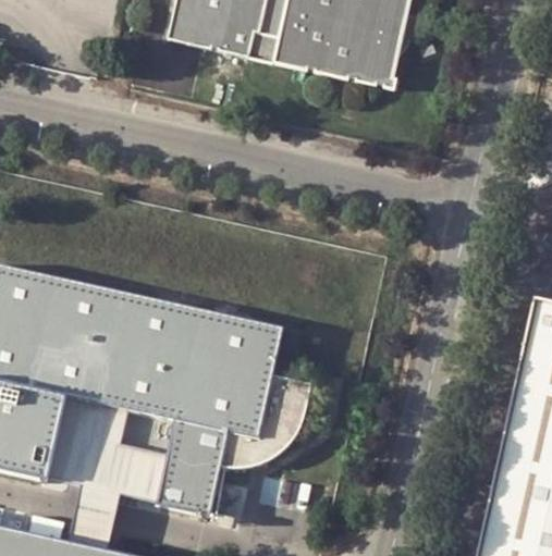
[(409,0),(172,0),(164,39),(200,47),(389,90),(409,0)]
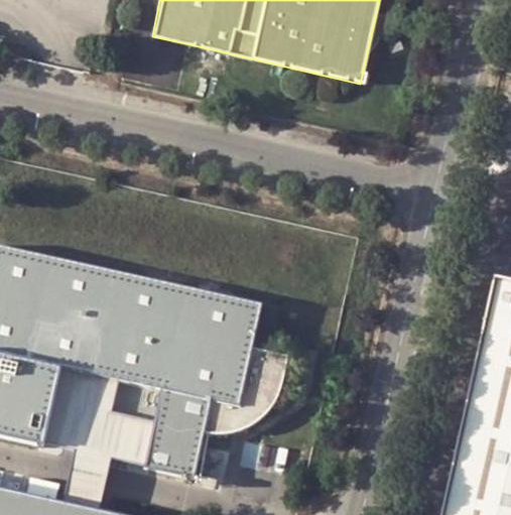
[(111,65),(93,60),(91,70),(109,74),(111,65)]
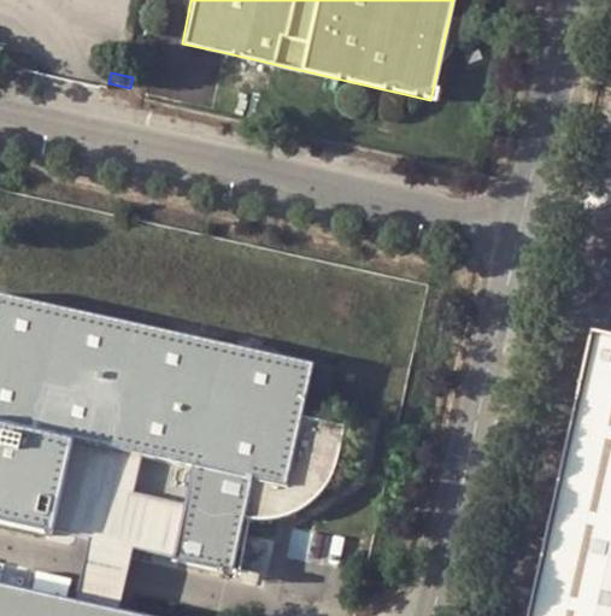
[(301,361),(0,289),(0,522),(51,534),(70,443),(124,455),(117,496),(181,510),(170,561),(230,575),(242,518),(251,518),(264,516),(271,512),(283,508),(293,503),(298,500),(304,497),(312,488),(321,479),(328,469),(335,456),(341,443),(346,426),(306,417),(309,400),(295,398),(301,361)]
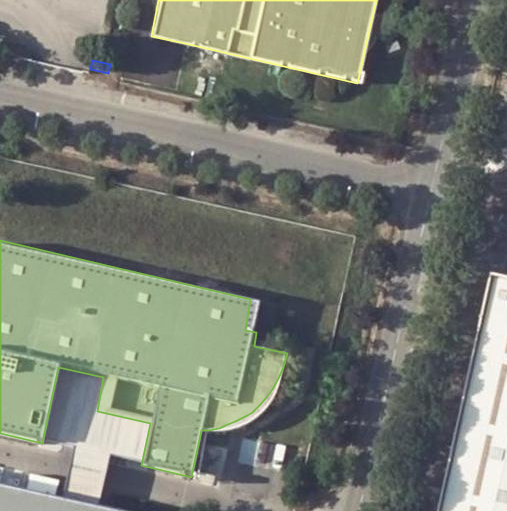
[(506,282),(487,279),(482,303),(506,308),(506,282)]
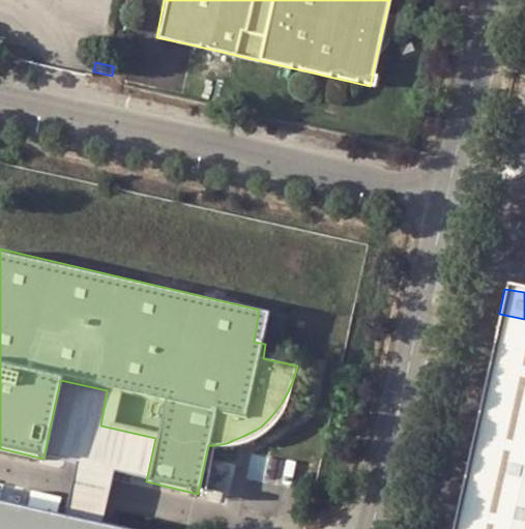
[(265,344),(271,313),(259,310),(254,342),(265,344)]
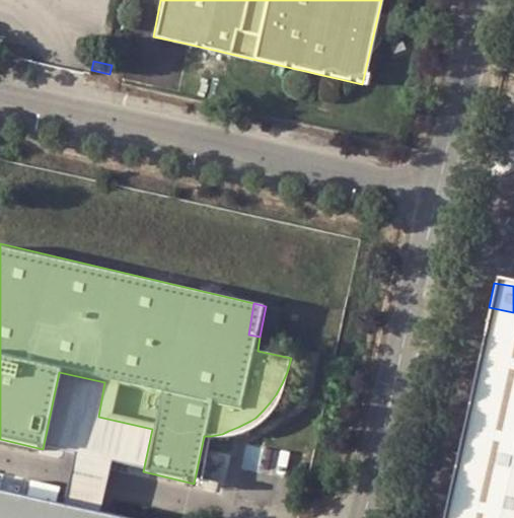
[(513,517),(513,312),(489,307),(441,517),(513,517)]
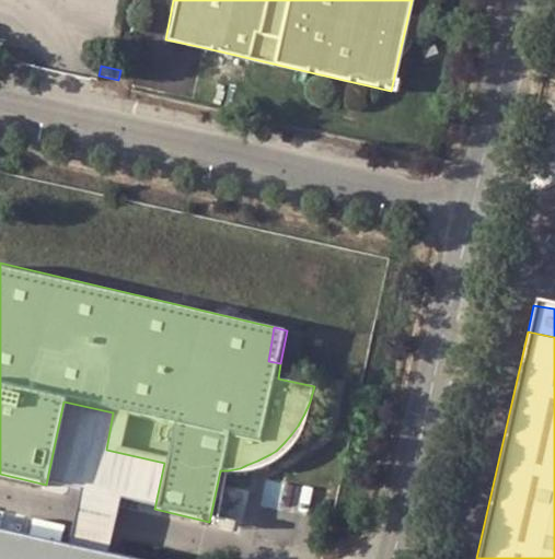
[(46,485),(154,509),(164,463),(106,450),(113,412),(64,402),(46,485)]
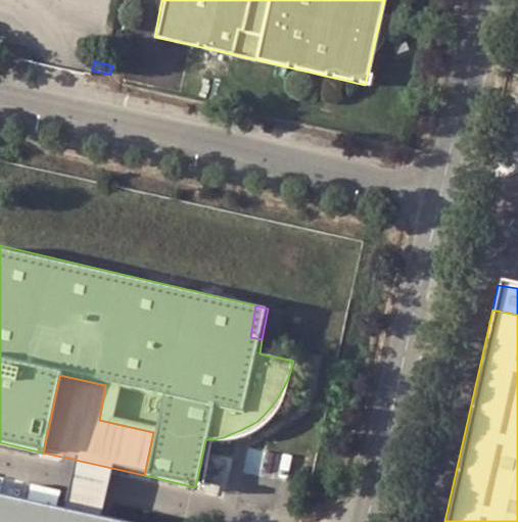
[(124,521),(0,494),(0,521),(124,521)]
